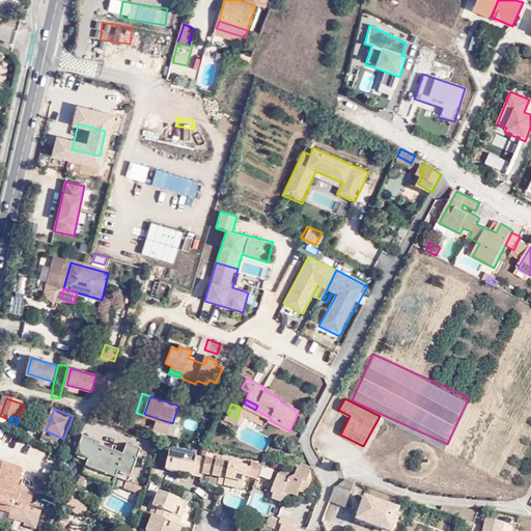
[(172,423),(159,419),(156,429),(169,434),(172,423)]
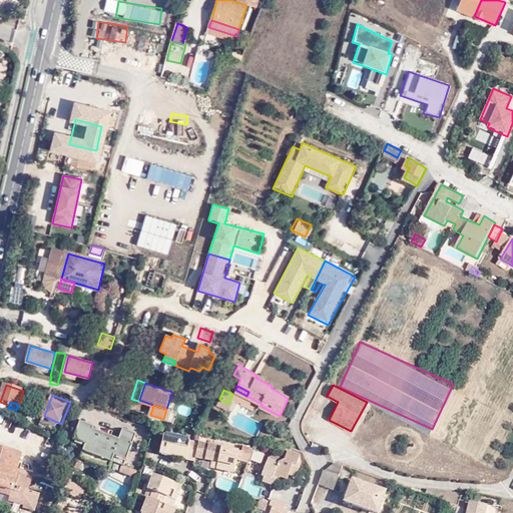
[(93,423),(81,419),(70,443),(81,449),(78,455),(106,467),(109,460),(123,465),(135,433),(123,428),(118,440),(91,429),(93,423)]
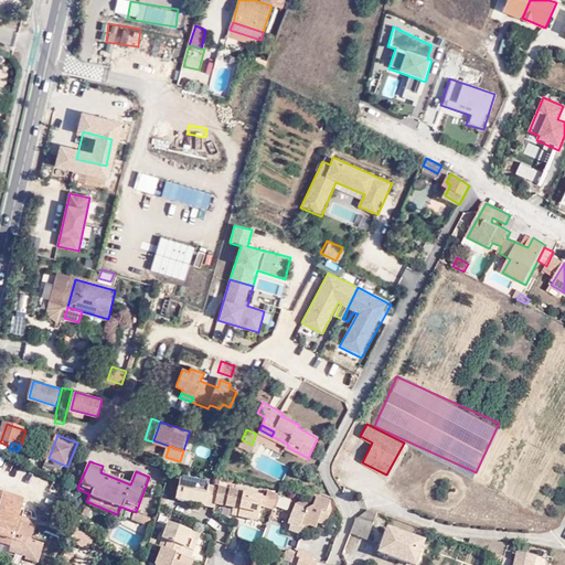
[(215,508),(216,504),(220,488),(215,487),(181,478),(177,499),(215,508)]
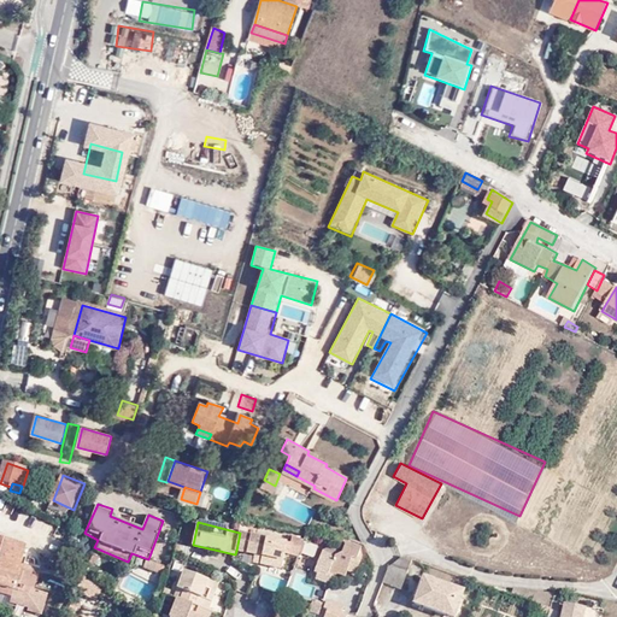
[(245,534),(241,551),(246,552),(263,557),(262,565),(282,570),(286,554),(287,544),(245,534)]
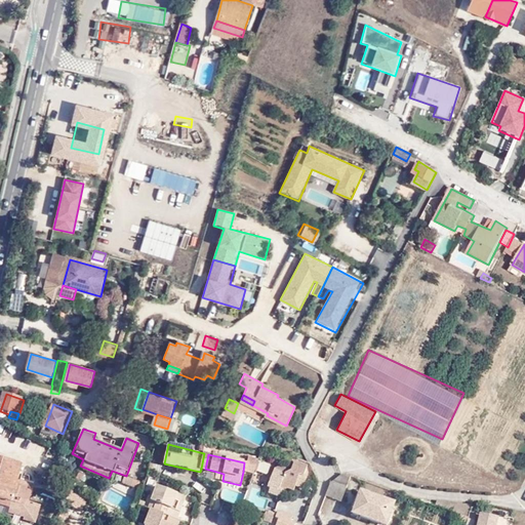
[(19,463),(0,458),(0,497),(23,503),(28,481),(15,477),(19,463)]
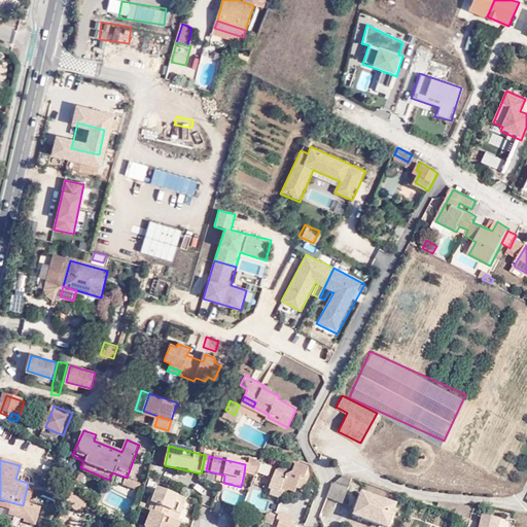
[(248,475),(256,477),(260,463),(251,460),(250,465),(248,475)]
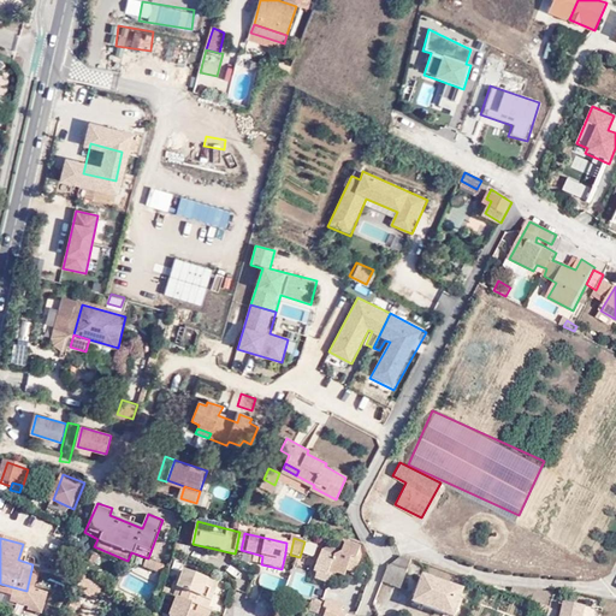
[(313,558),(317,546),(307,543),(303,555),(313,558)]
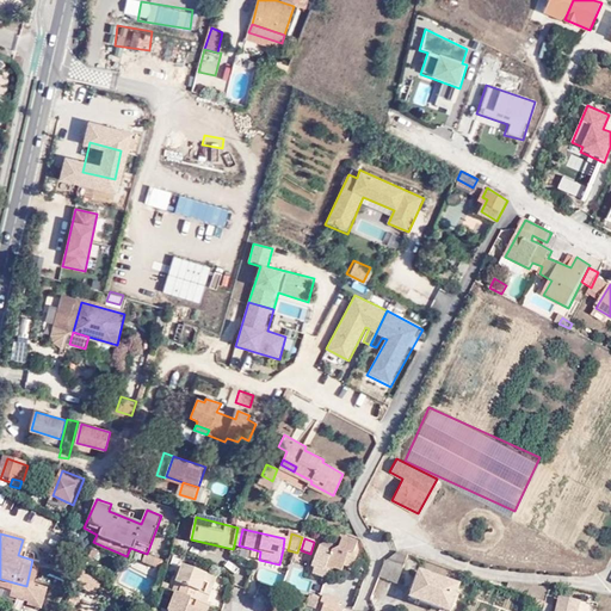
[(328,543),(321,547),(313,568),(315,569),(313,575),(326,580),(331,568),(347,574),(352,562),(355,563),(357,556),(355,555),(358,545),(346,541),(343,548),(328,543)]
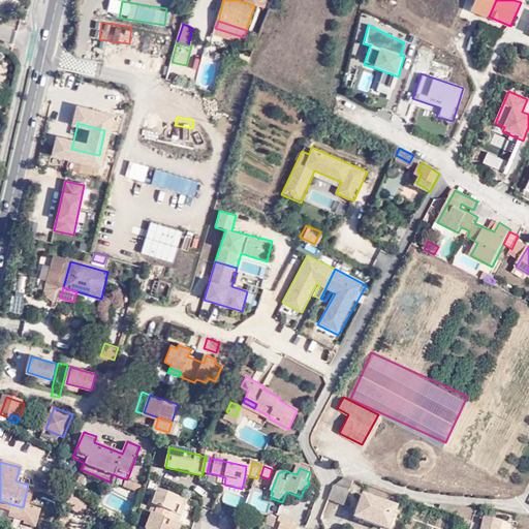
[(225,477),(211,473),(209,484),(217,486),(218,483),(224,485),(225,477)]
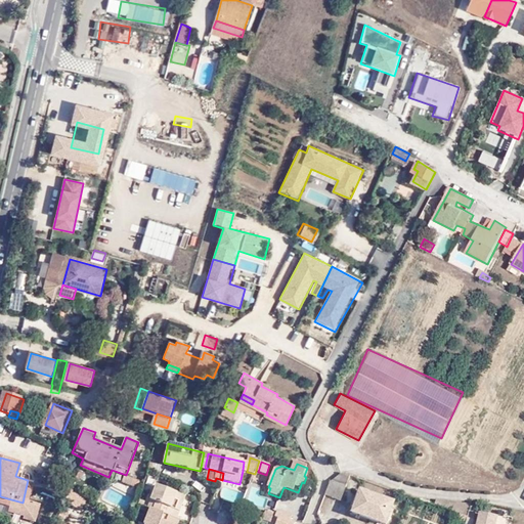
[(43,482),(57,491),(63,482),(49,474),(43,482)]
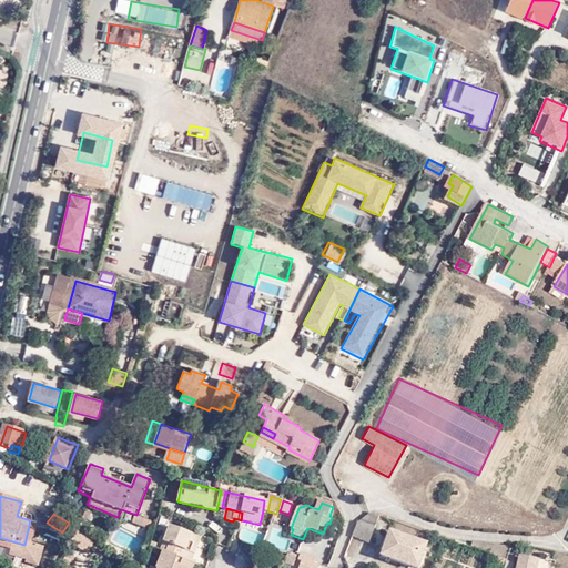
[(378,515),(374,514),(358,524),(352,539),(368,544),(378,515)]
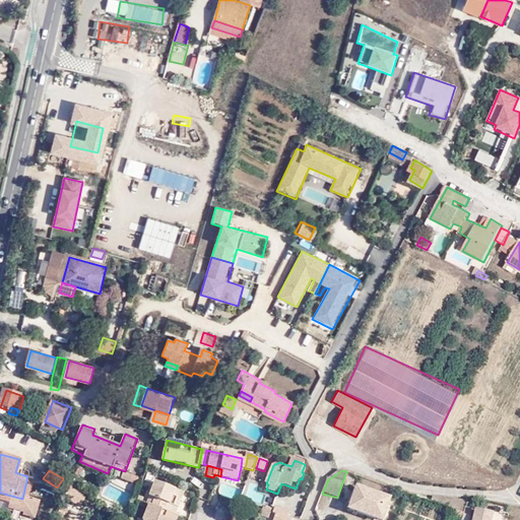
[(137,477),(125,472),(122,479),(135,484),(137,477)]
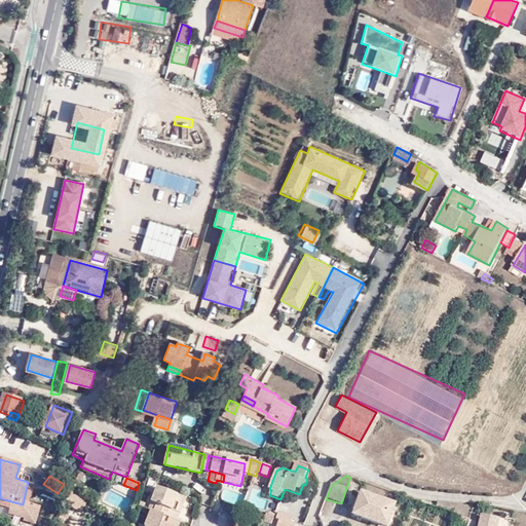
[(32,483),(28,482),(23,504),(26,505),(32,483)]
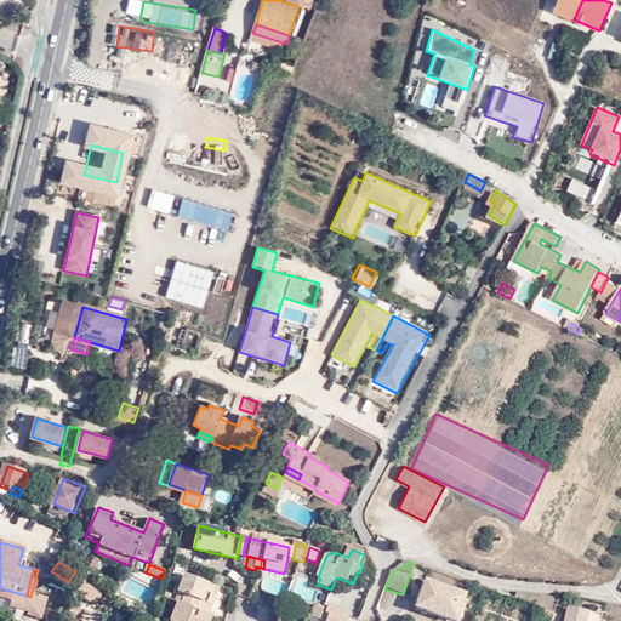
[(183,597),(181,605),(210,616),(214,605),(209,603),(210,597),(216,598),(221,587),(186,574),(178,596),(183,597)]
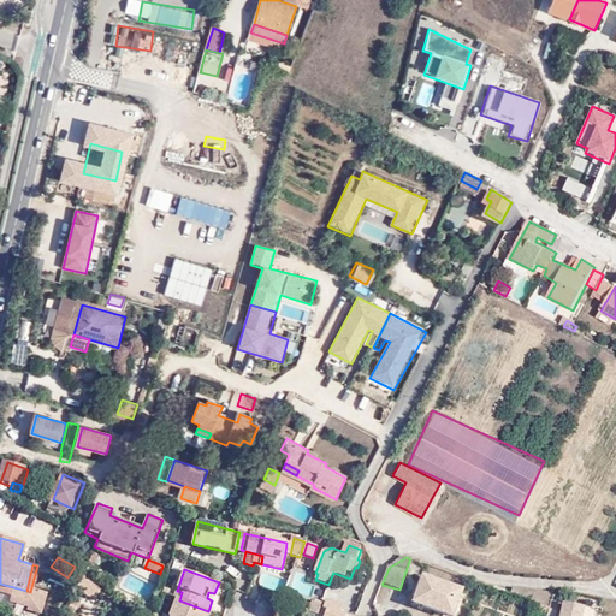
[(99,592),(102,586),(83,574),(75,587),(94,598),(99,592)]
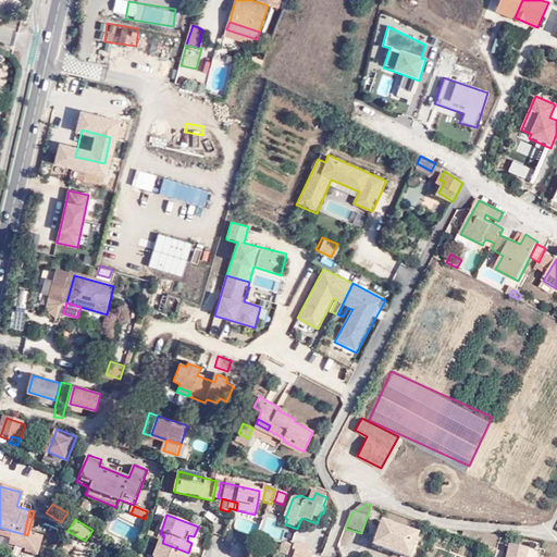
[(409,556),(417,535),(382,523),(373,546),(405,556),(409,556)]
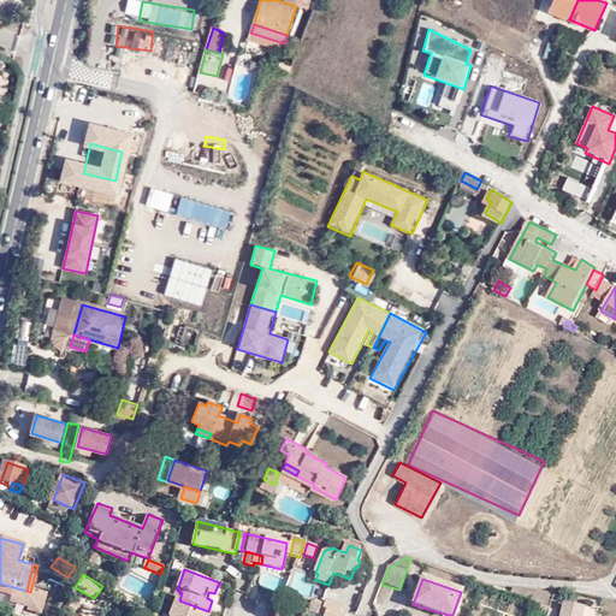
[(113,592),(102,586),(99,592),(110,598),(113,592)]
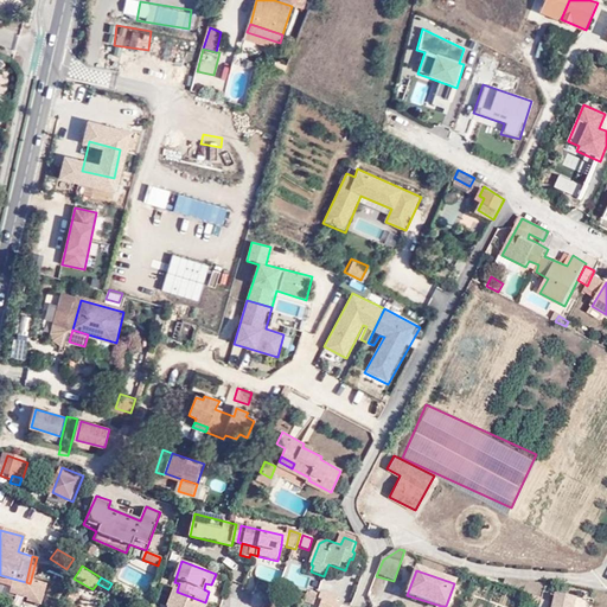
[(206,606),(209,602),(205,602),(177,592),(173,589),(167,606),(206,606)]
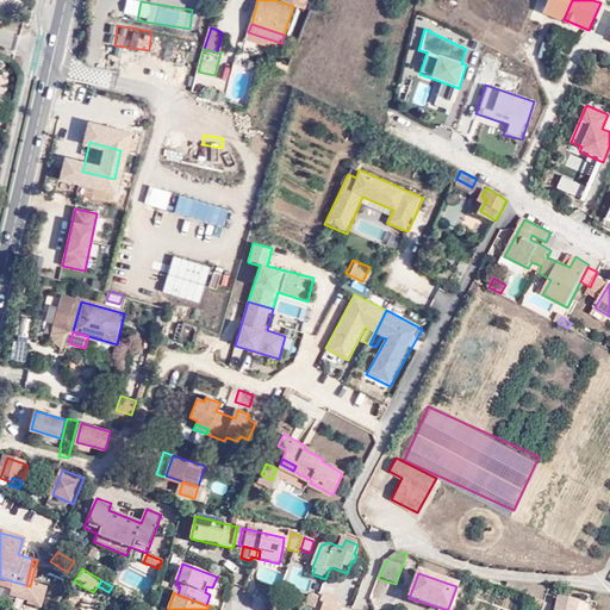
[(312,596),(311,597),(312,598),(309,605),(317,609),(321,598),(312,596)]
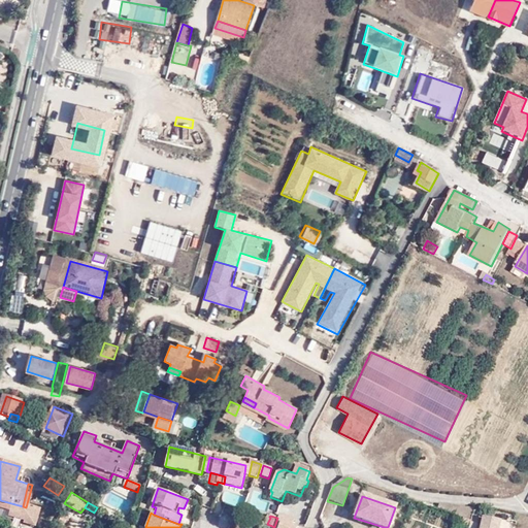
[(296,522),(278,516),(276,522),(281,523),(278,527),(296,527),(294,527),(296,522)]
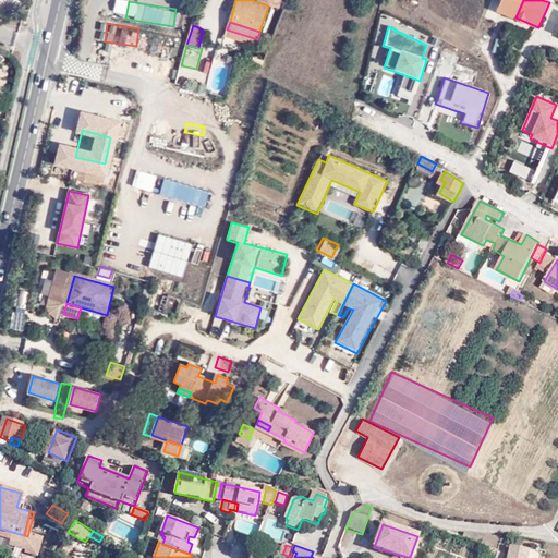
[(506,557),(510,546),(504,545),(500,552),(500,554),(499,556),(504,557),(506,557)]
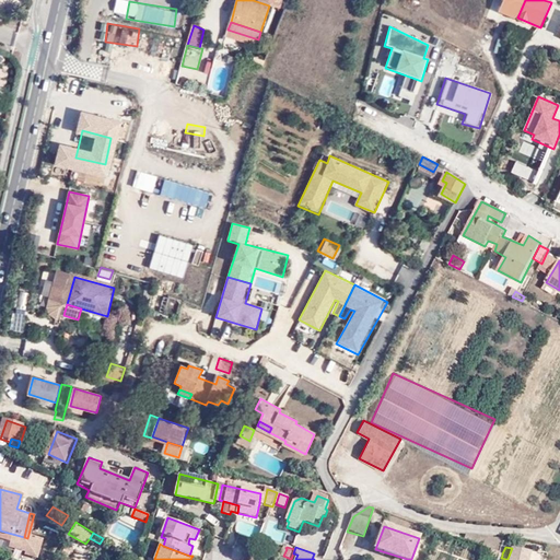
[(532,559),(533,552),(514,549),(511,559),(532,559)]
